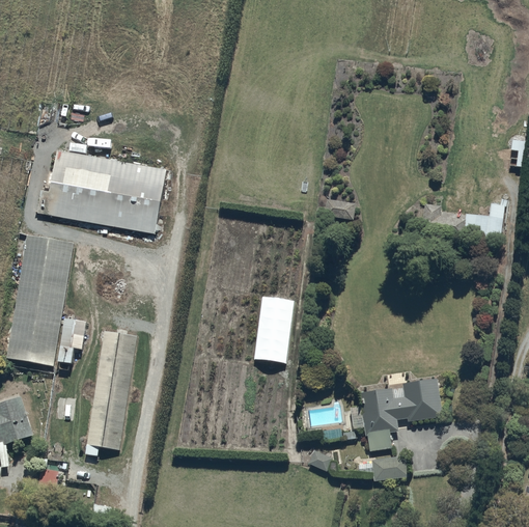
[(165,169),(55,148),(48,189),(42,188),(37,212),(154,233),(165,169)]
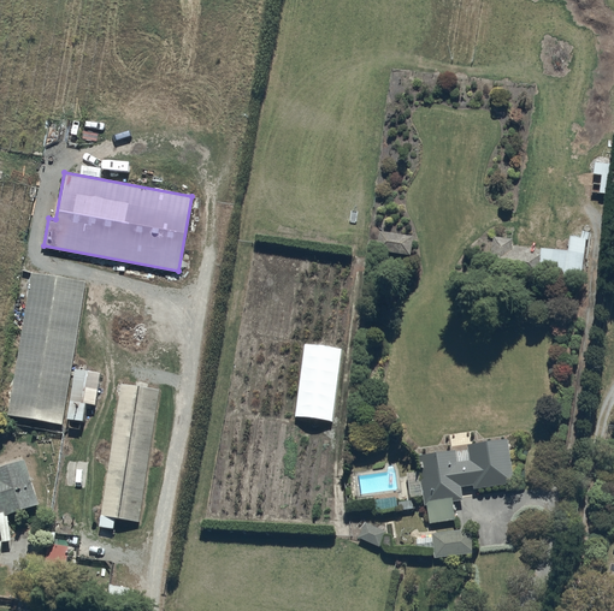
[(413,235),(378,231),(376,249),(411,254),(413,235)]
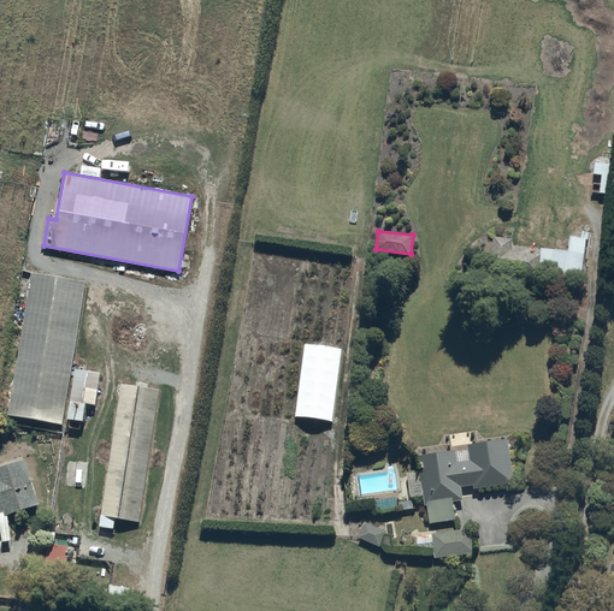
[(513,237),(494,235),(489,266),(582,278),(586,238),(571,237),(568,253),(541,249),(539,254),(512,250),(513,237)]
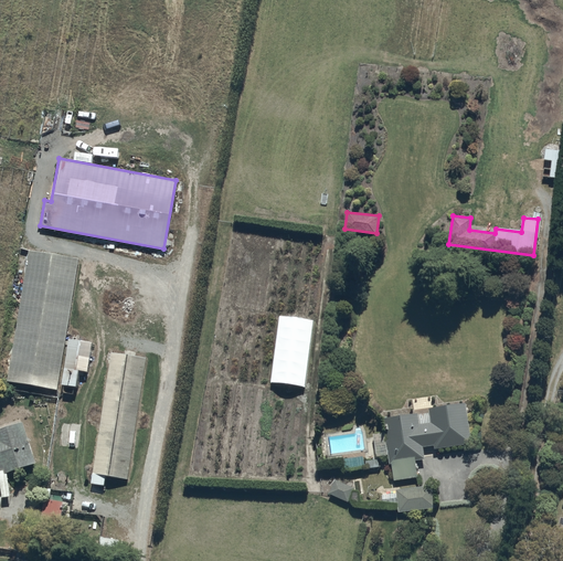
[(56,389),(56,384),(76,388),(80,371),(87,372),(92,342),(64,338),(77,257),(28,249),(6,380),(56,389)]
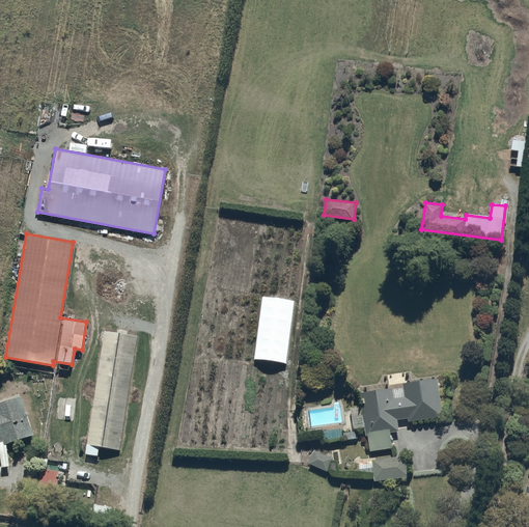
[(96,454),(98,447),(118,450),(136,334),(103,329),(84,452),(96,454)]
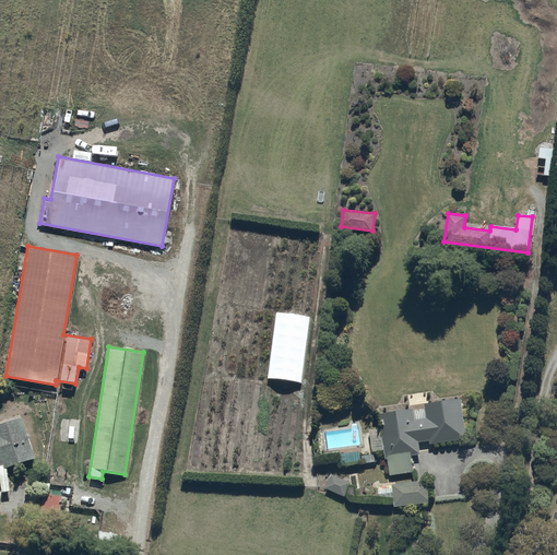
[(460,398),(423,403),(424,406),(378,412),(379,427),(371,428),(375,450),(382,449),(383,458),(387,458),(389,474),(413,471),(411,455),(419,453),(417,440),(428,439),(428,443),(465,437),(460,398)]
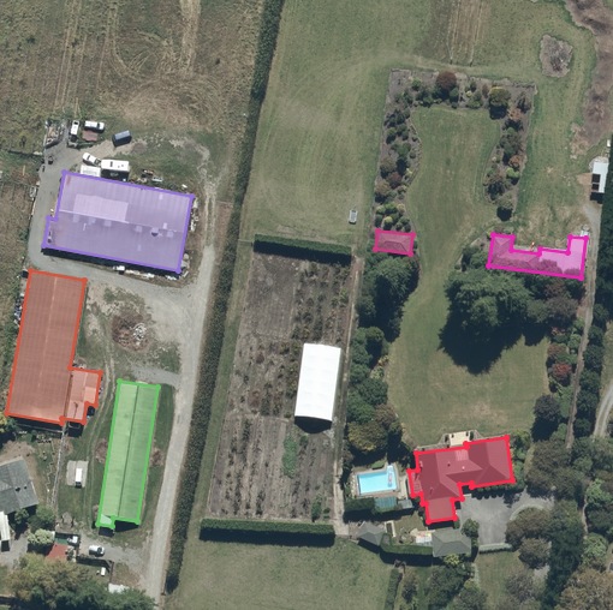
[(0,537),(0,549),(1,540),(11,539),(7,513),(39,503),(24,460),(0,467),(0,537)]
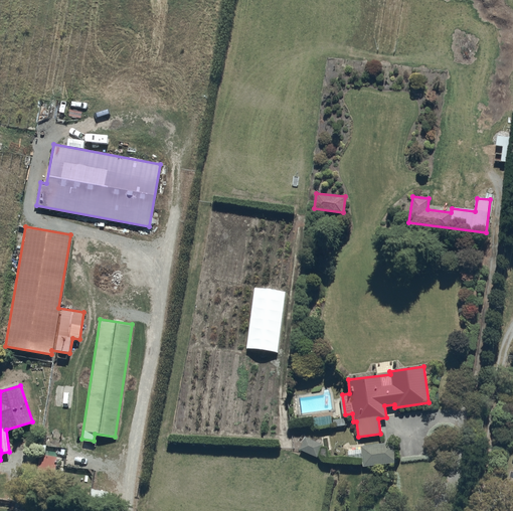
[(315,415),(316,427),(343,423),(343,415),(340,416),(340,417),(332,418),(331,414),(315,415)]
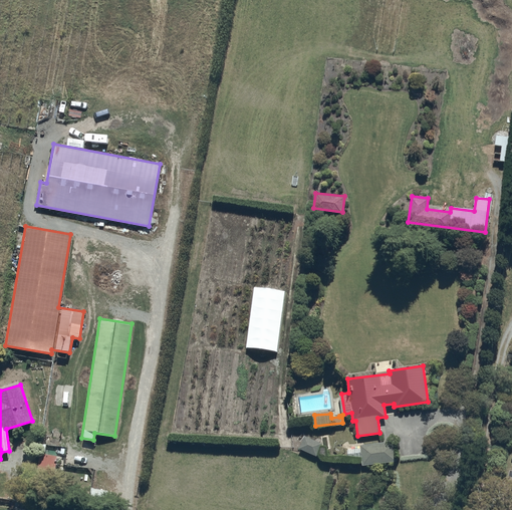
[(321,443),(303,435),(297,448),(316,456),(321,443)]
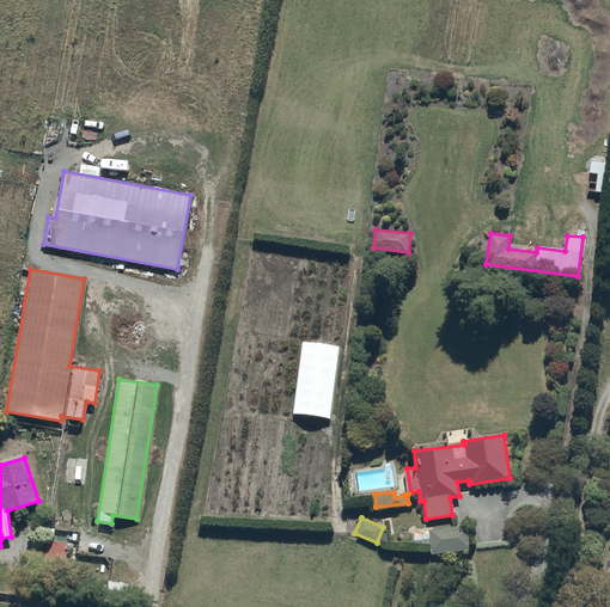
[(469,525),(428,529),(431,552),(471,547),(469,525)]
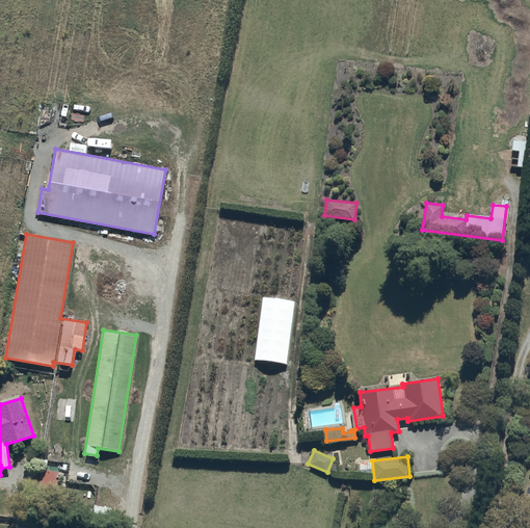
[(58,472),(40,470),(35,495),(55,498),(58,472)]
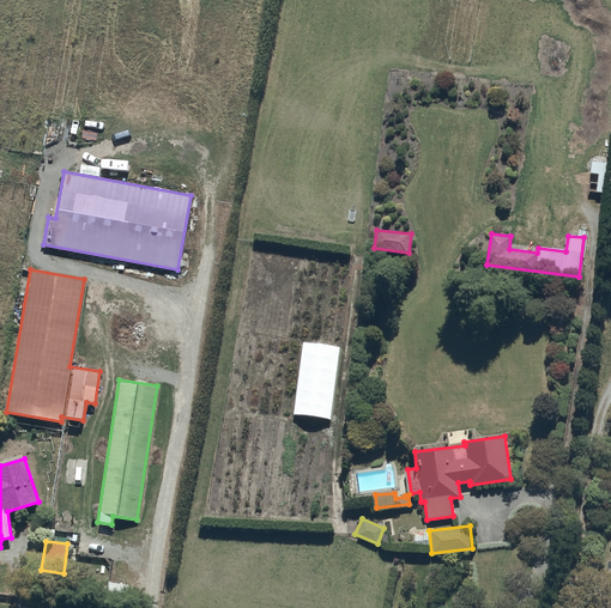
[(127,582),(106,581),(104,594),(126,596),(127,582)]
